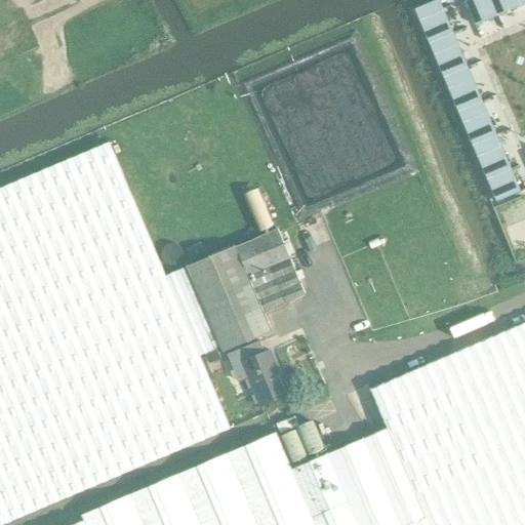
[(439,0),(437,0),(415,9),(430,43),(453,33),(439,0)]
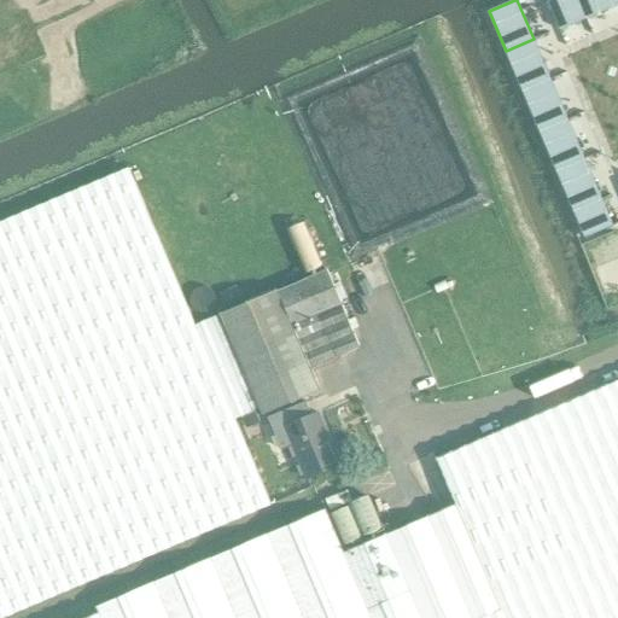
[(578,0),(551,0),(548,1),(560,30),(587,19),(578,0)]
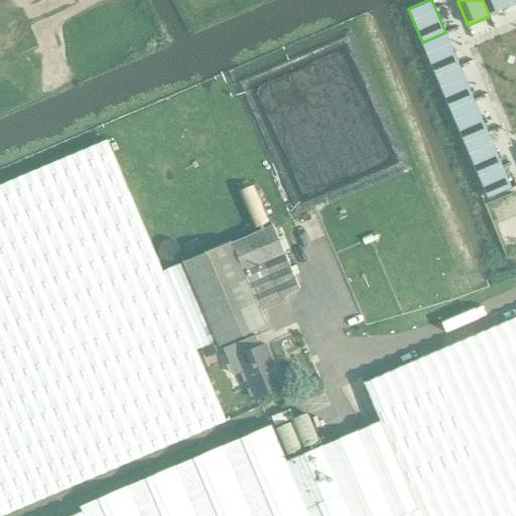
[(515,0),(483,0),(490,16),(515,4),(515,0)]
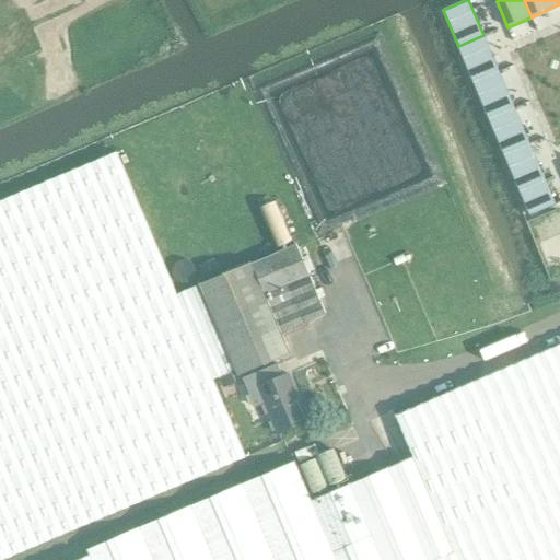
[(483,35),(458,46),(474,82),(500,71),(483,35)]
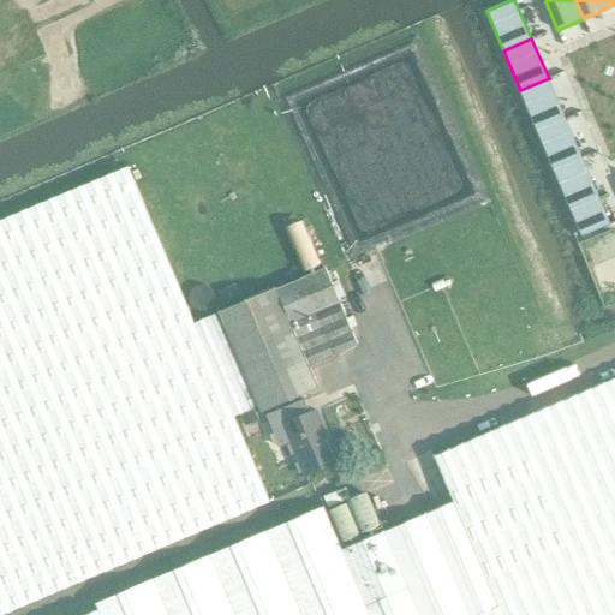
[(549,78),(520,90),(537,130),(566,118),(549,78)]
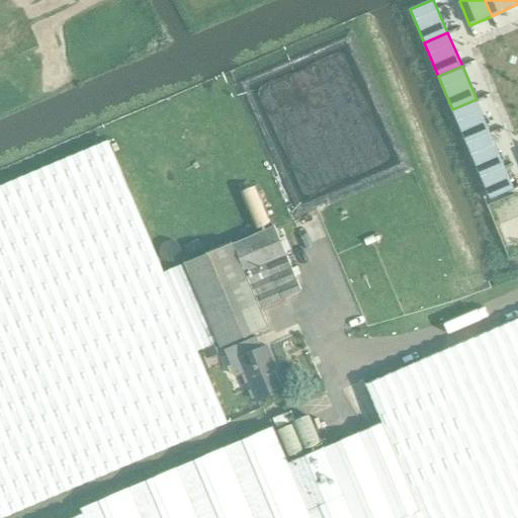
[(477,99),(452,109),(466,144),(491,133),(477,99)]
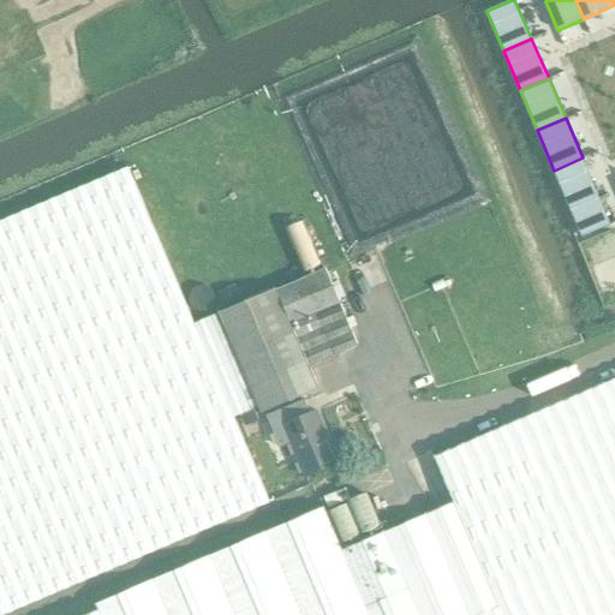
[(583,157),(554,171),(571,210),(599,198),(583,157)]
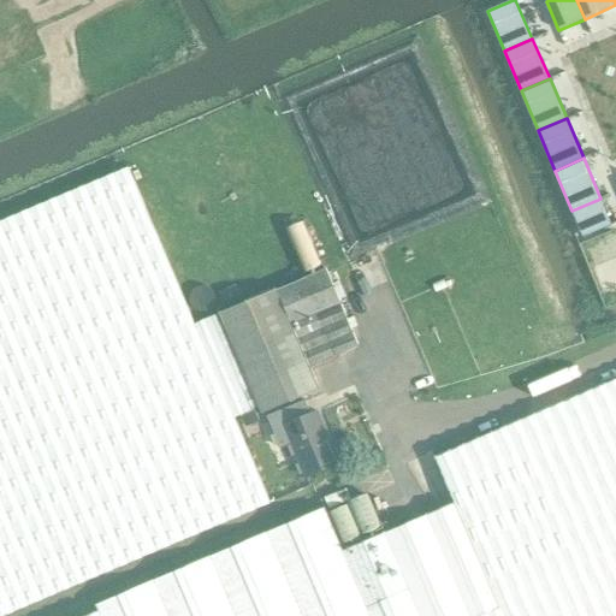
[(0,615),(5,615),(157,552),(271,504),(266,492),(235,419),(242,415),(246,414),(254,410),(260,408),(262,413),(266,412),(279,407),(320,390),(311,368),(360,347),(342,303),(327,270),(306,279),(277,290),(195,324),(129,169),(0,221),(0,615)]
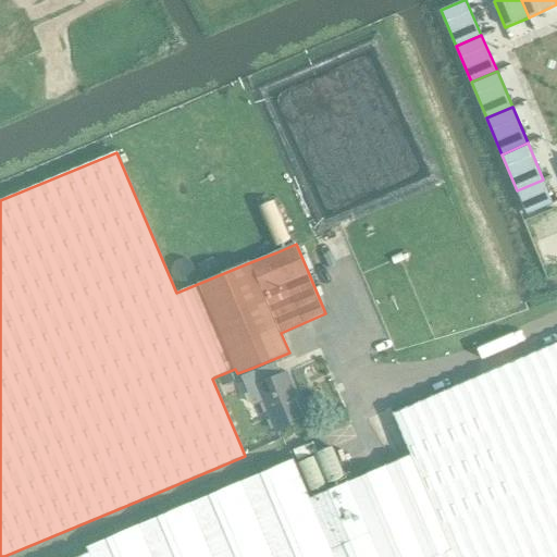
[(543,180),(517,190),(527,214),(553,203),(543,180)]
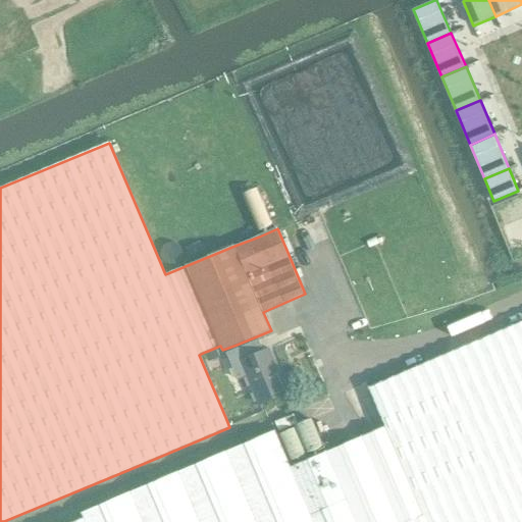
[(521,521),(521,321),(368,387),(384,426),(291,467),(275,431),(82,513),(85,519),(75,521),(521,521)]
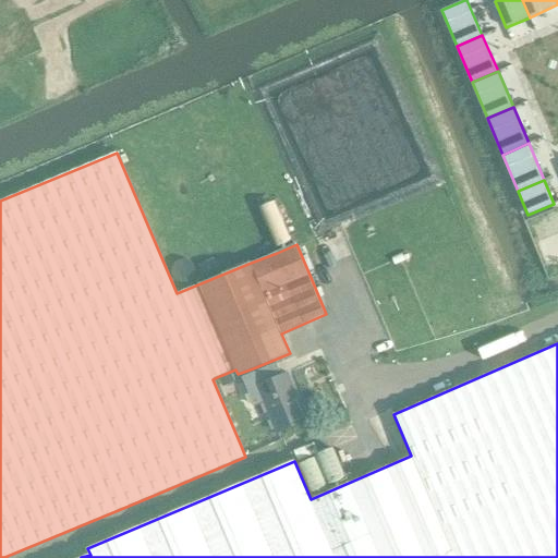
[(278,363),(244,378),(256,407),(266,402),(279,433),(310,420),(291,377),(289,371),(282,374),(278,363)]
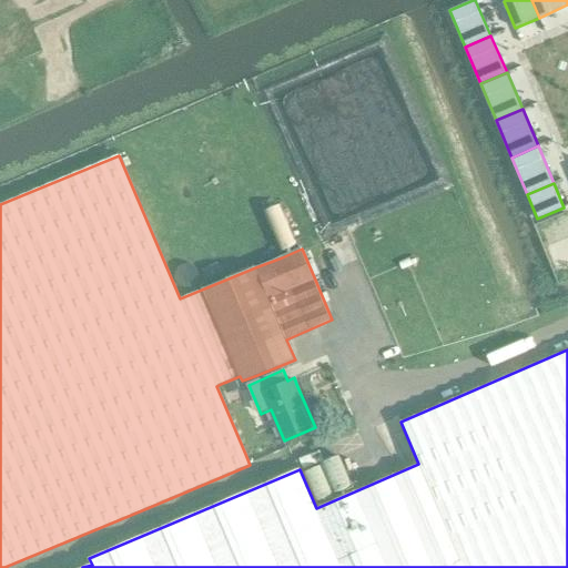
[(226,382),(223,383),(227,393),(239,388),(234,378),(226,382)]
